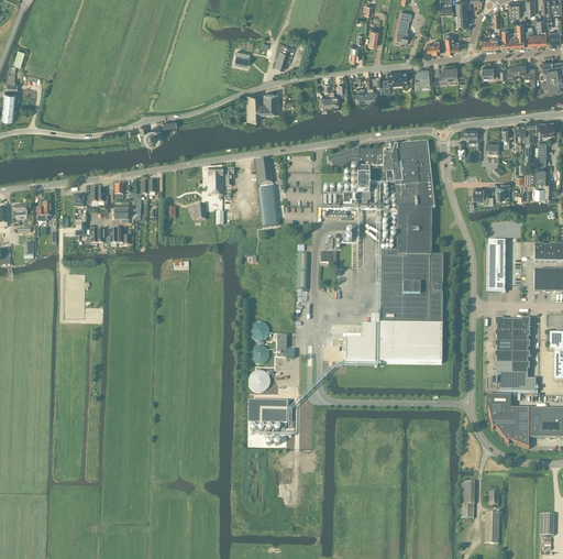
[(456,0),(459,21),(470,20),(467,0),(456,0)]
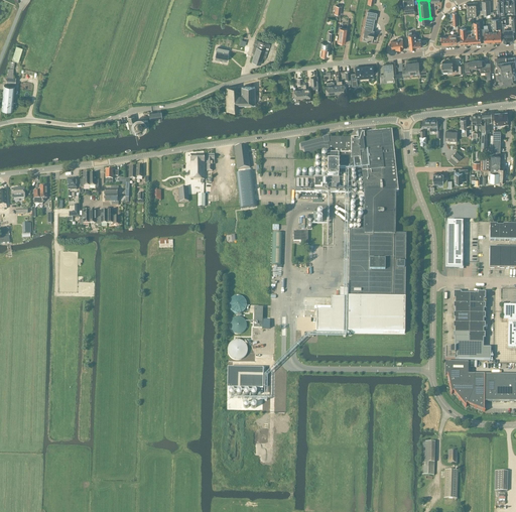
[(467,0),(467,12),(478,11),(478,0),(467,0)]
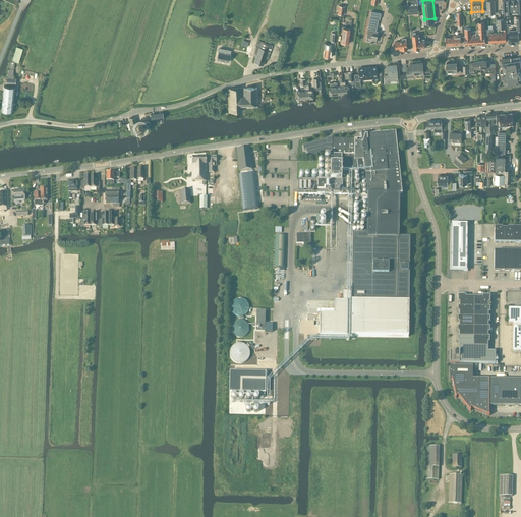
[(487,10),(496,10),(495,0),(486,0),(487,10)]
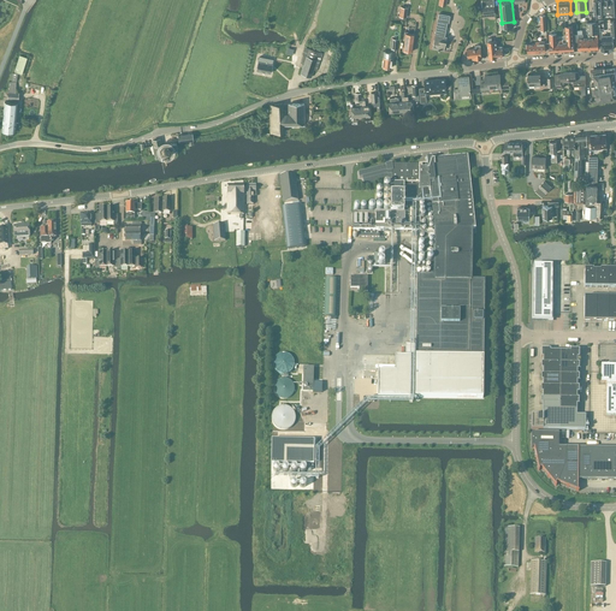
[(599,15),(600,45),(609,45),(609,43),(614,43),(614,31),(615,29),(615,0),(593,0),(594,7),(597,7),(597,15),(599,15)]
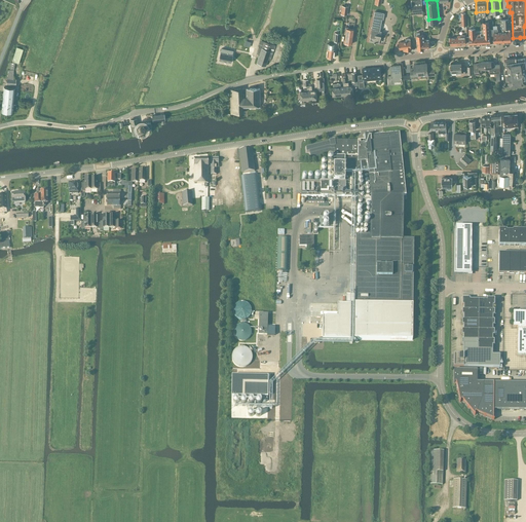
[(369,37),(370,37),(379,39),(381,27),(379,27),(382,14),(383,15),(384,9),(374,7),(369,37)]
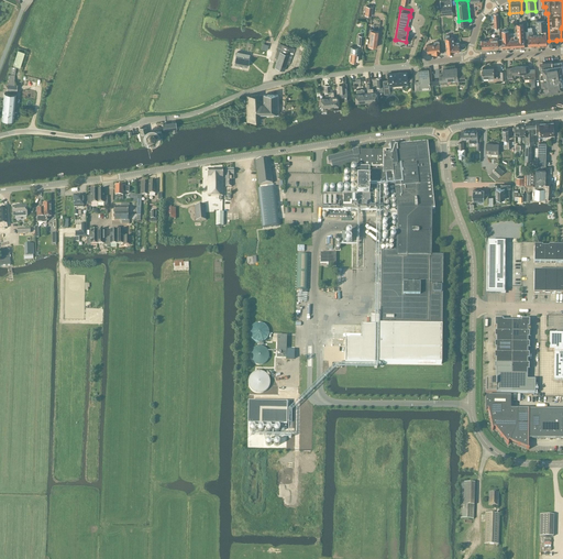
[(538,30),(538,42),(548,41),(547,15),(537,15),(538,30)]
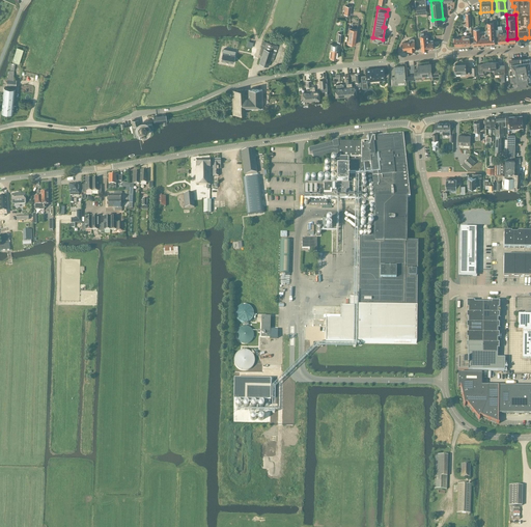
[(494,18),(487,19),(488,30),(486,30),(486,40),(496,39),(495,26),(494,18)]
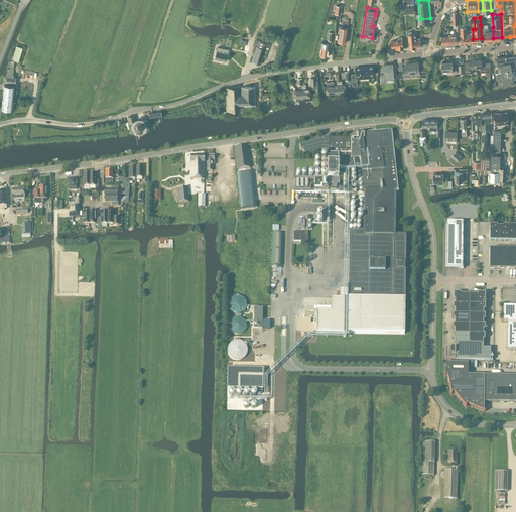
[(338,37),(341,38),(342,39),(344,39),(345,38),(346,38),(348,24),(343,23),(343,22),(339,22),(339,24),(340,25),(339,33),(338,37)]
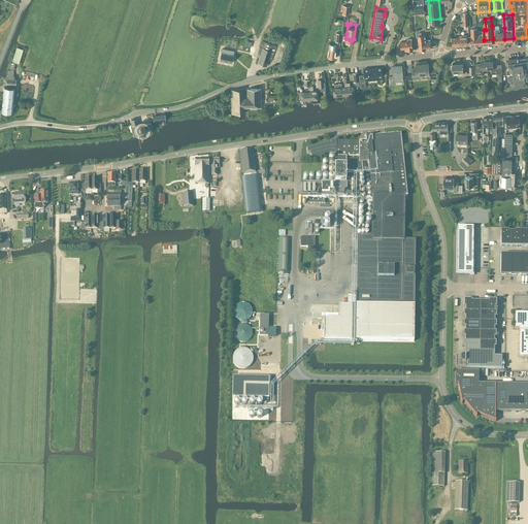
[(504,39),(504,28),(500,28),(500,25),(495,25),(495,26),(496,39),(504,39)]
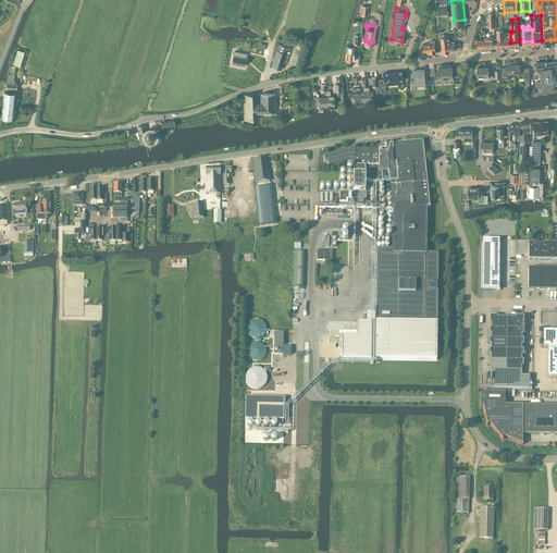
[(449,47),(455,46),(454,37),(449,38),(449,32),(445,33),(445,32),(441,32),(443,48),(449,47)]
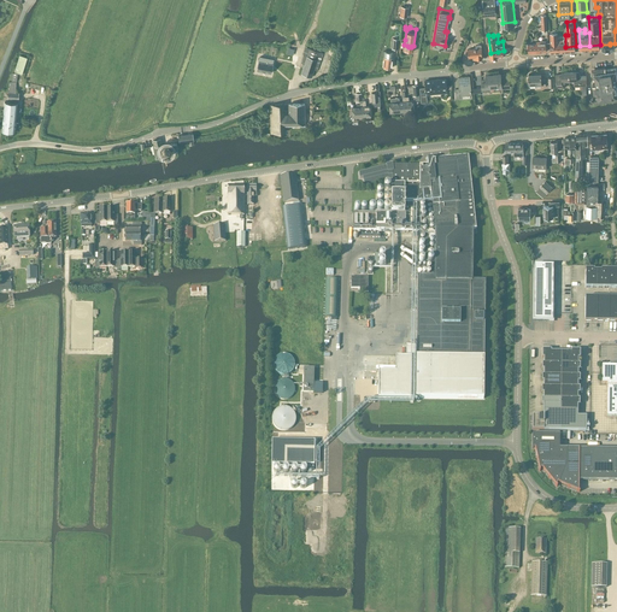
[(536,47),(546,47),(546,36),(536,37),(536,39),(528,40),(529,48),(534,47),(534,48),(536,48),(536,47)]
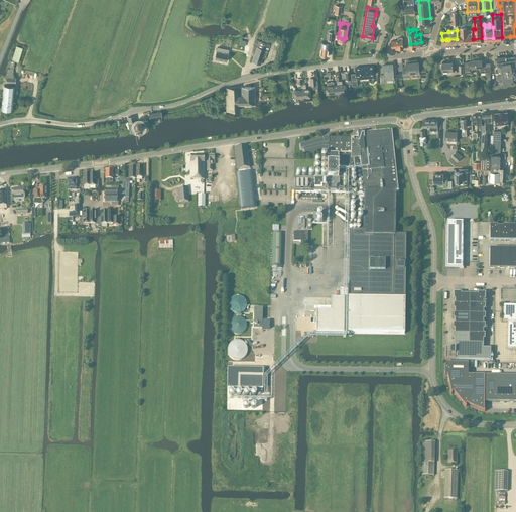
[(403,45),(402,33),(398,33),(398,36),(391,37),(392,43),(395,43),(396,46),(403,45)]
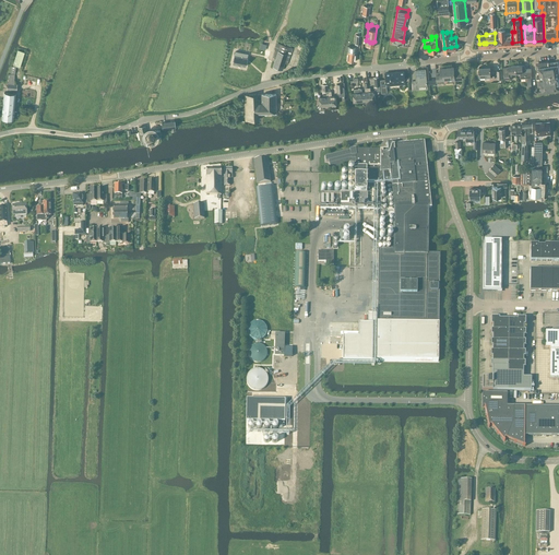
[(281,39),(276,38),(274,44),(275,45),(275,47),(273,52),(275,54),(273,62),(283,66),(285,59),(287,60),(294,43),(290,42),(289,43),(281,39)]
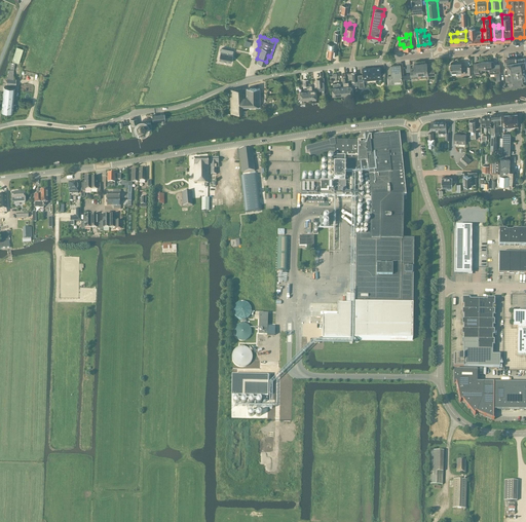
[(327,39),(326,44),(328,44),(327,52),(334,53),(334,45),(335,41),(331,40),(331,39),(327,39)]
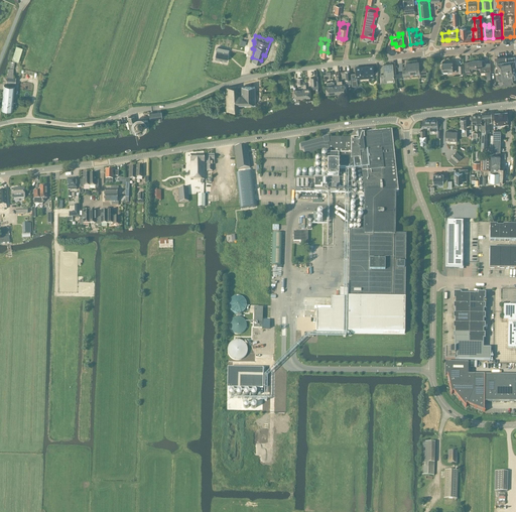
[(12,55),(18,57),(22,44),(16,42),(12,55)]
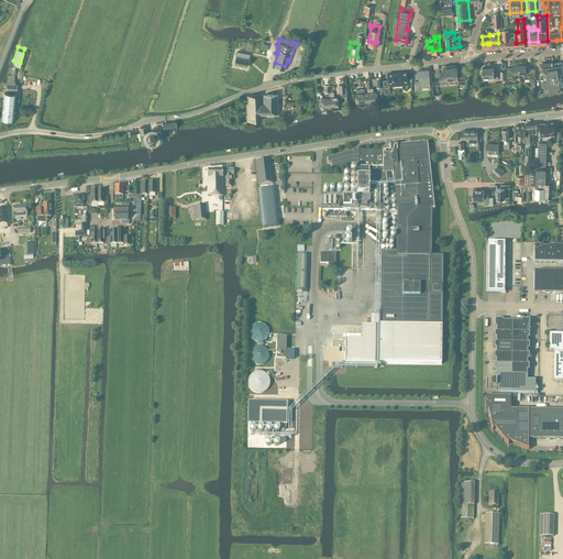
[(234,52),(233,62),(250,63),(251,54),(234,52)]
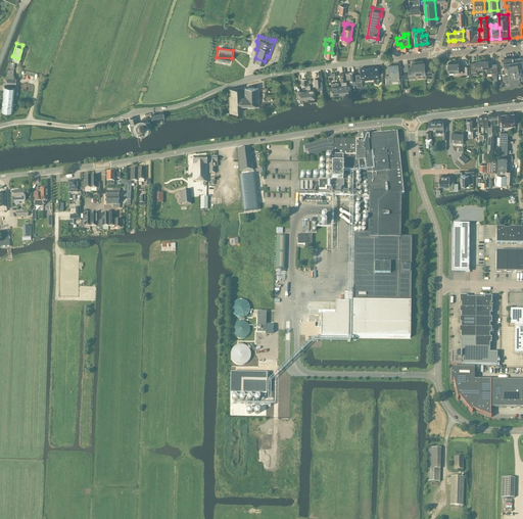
[(513,55),(513,53),(502,55),(503,63),(505,63),(505,67),(502,67),(503,76),(504,76),(505,83),(522,80),(522,56),(522,57),(522,54),(513,55)]
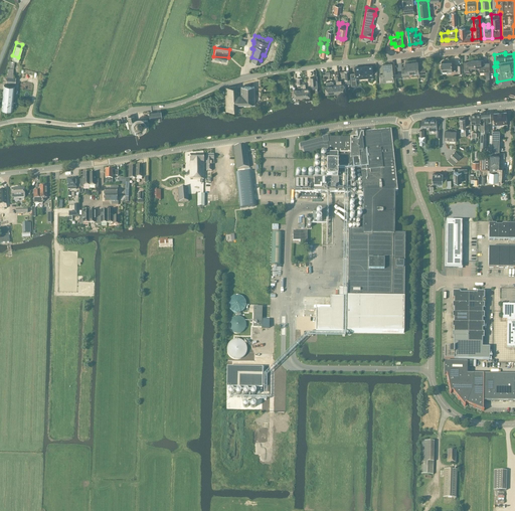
[(481,55),(475,56),(475,63),(479,63),(480,68),(486,68),(486,70),(486,76),(490,76),(490,62),(489,59),(484,59),(484,57),(481,57),(481,55)]
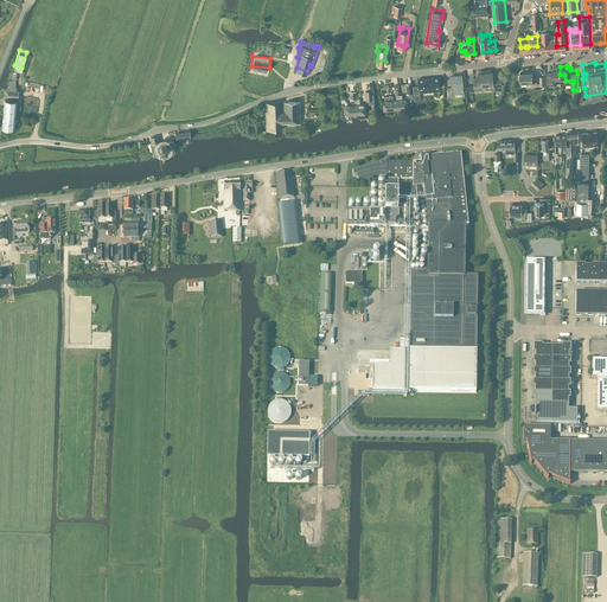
[(553,68),(547,69),(548,81),(556,81),(556,75),(560,75),(560,66),(553,66),(553,68)]
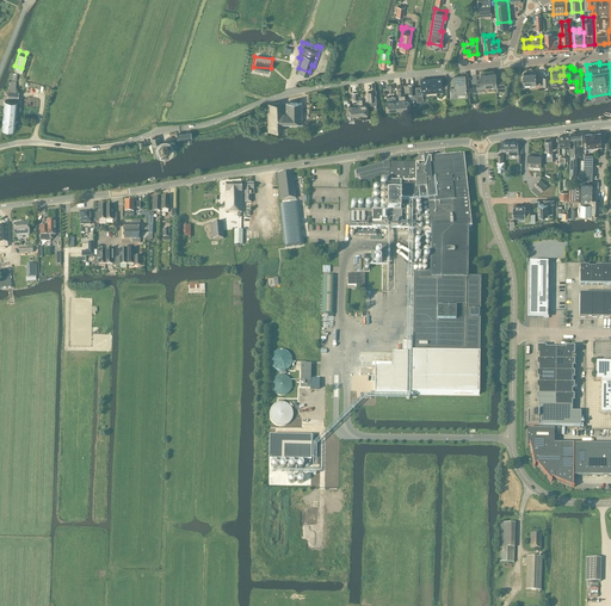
[(497,69),(497,68),(481,69),(481,74),(477,74),(477,76),(477,86),(486,85),(485,82),(498,80),(498,82),(505,81),(504,69),(497,69)]
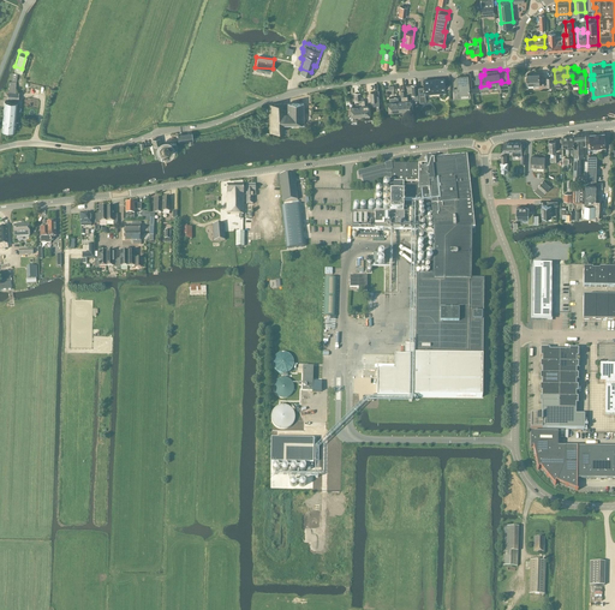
[(539,76),(543,76),(543,70),(539,70),(539,69),(527,70),(527,75),(526,75),(526,78),(527,78),(527,79),(533,79),(533,81),(541,79),(539,76)]
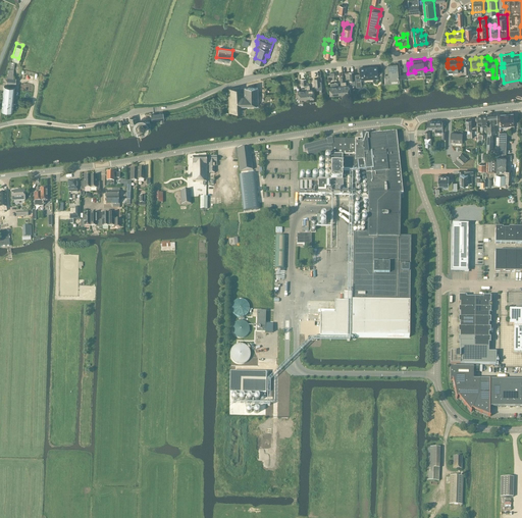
[(388,71),(384,71),(385,75),(385,80),(388,79),(388,75),(398,74),(398,70),(397,61),(387,61),(388,71)]
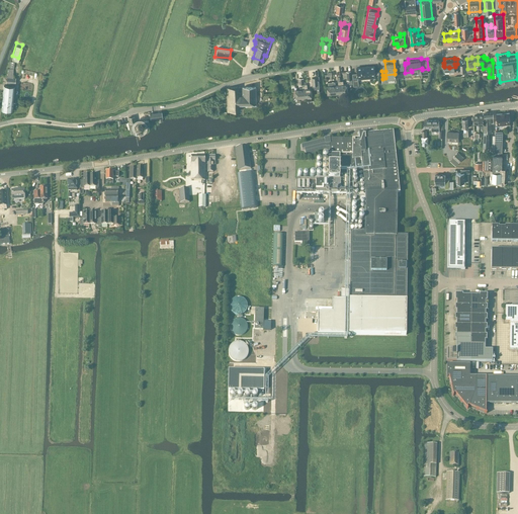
[(353,82),(358,82),(357,73),(374,71),(374,63),(356,64),(357,70),(352,70),(353,82)]
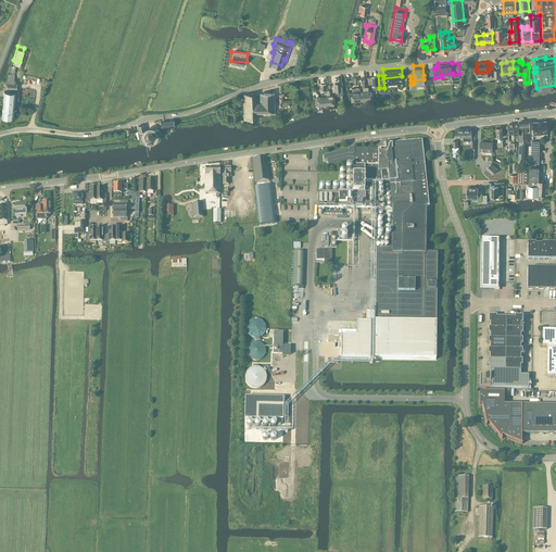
[(353,88),(351,89),(351,97),(352,97),(361,96),(359,88),(359,84),(352,84),(353,88)]
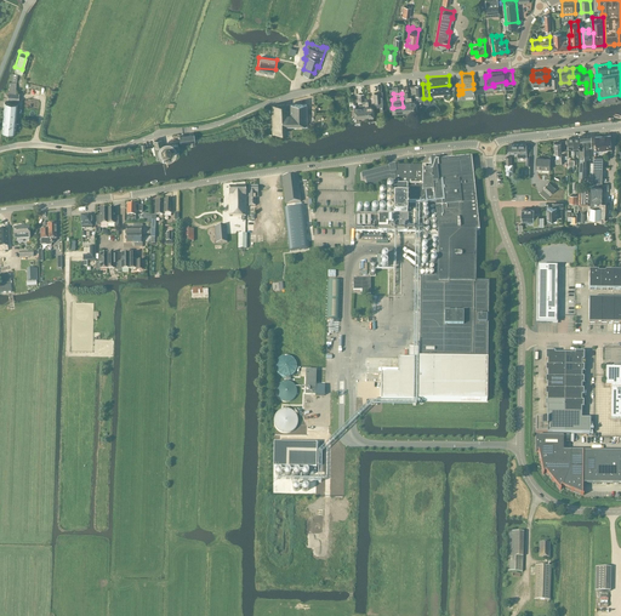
[(5,98),(4,109),(7,109),(10,109),(10,104),(17,104),(17,100),(5,98)]
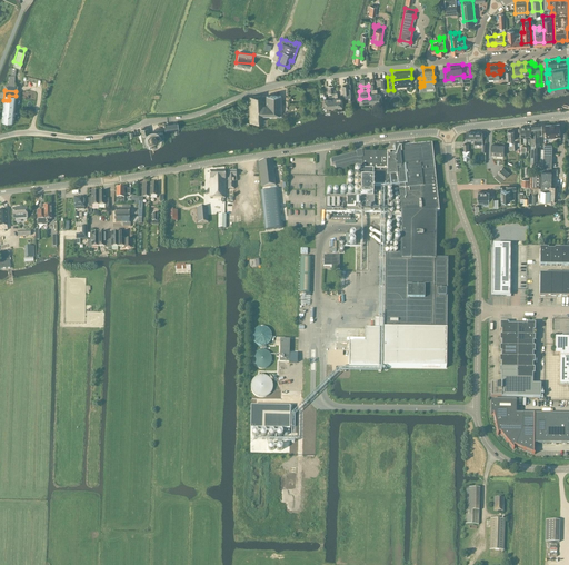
[(329,90),(329,95),(325,95),(325,102),(335,102),(335,90),(333,90),(329,90)]
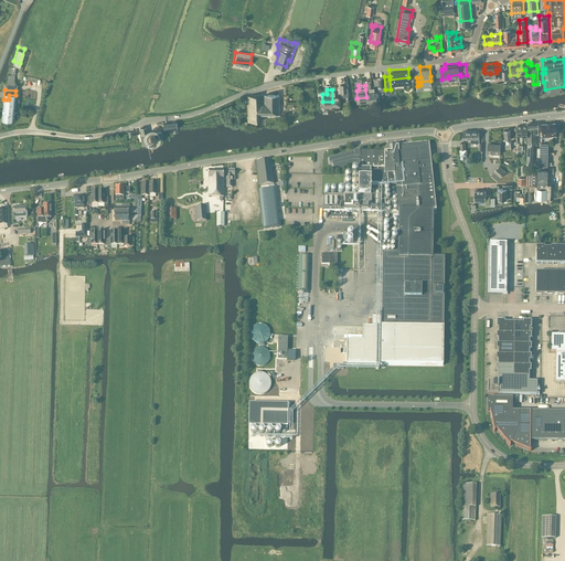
[(265,99),(263,99),(264,110),(279,109),(278,91),(264,91),(265,99)]
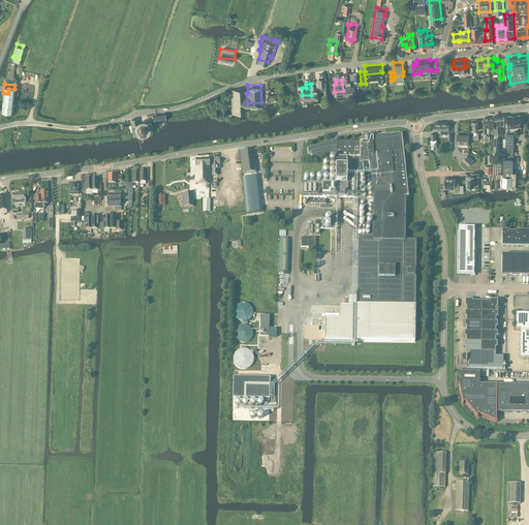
[(247,103),(246,93),(244,93),(243,86),(231,86),(232,110),(244,110),(244,107),(247,107),(247,103)]
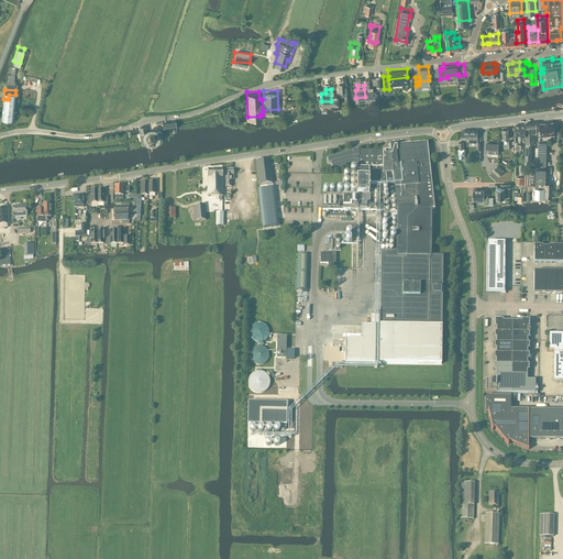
[(3,99),(1,114),(13,116),(15,95),(9,95),(9,99),(7,99),(3,99)]
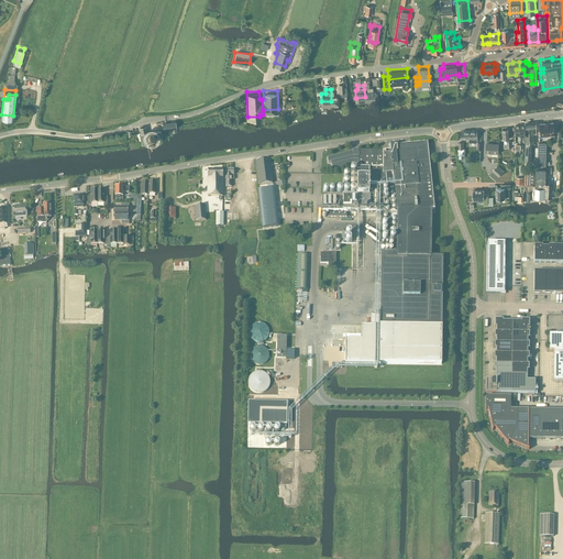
[(176,117),(163,119),(164,125),(172,124),(177,124),(176,117)]
